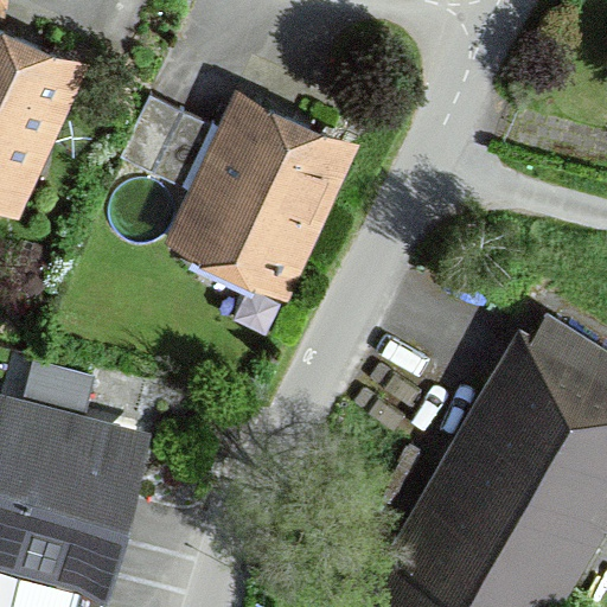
[(0,208),(27,219),(89,65),(0,29),(0,208)]
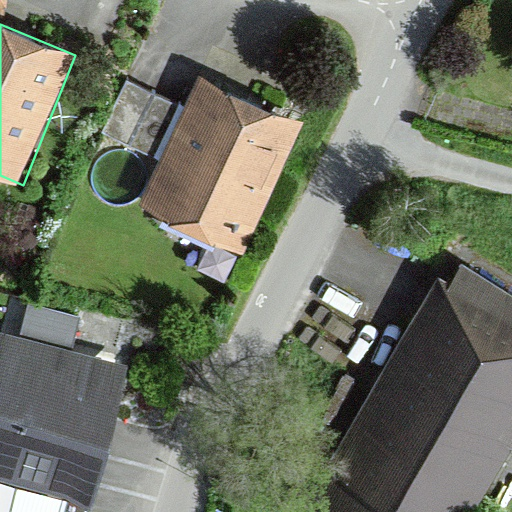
[(106,123),(155,143),(178,89),(130,68),(106,123)]
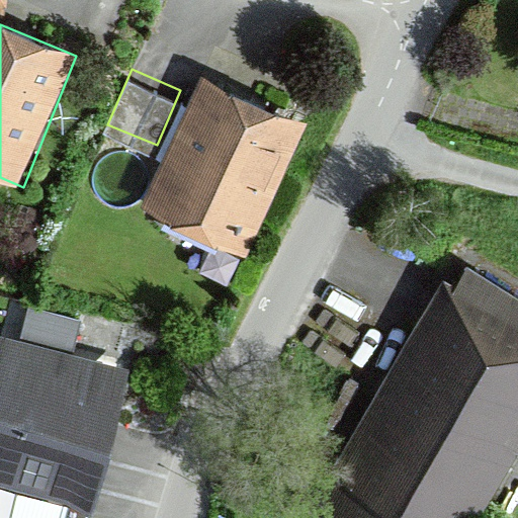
[(306,128),(202,81),(144,209),(247,257),(306,128)]
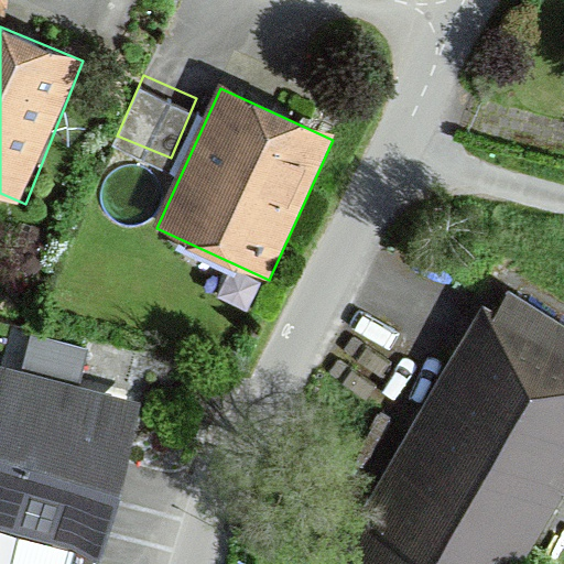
[(563,346),(480,300),(334,563),(524,563),(563,495),(563,346)]
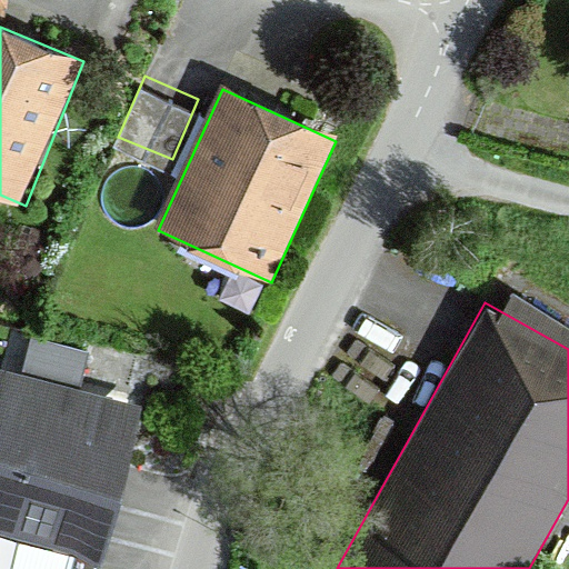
[(0,538),(101,561),(137,406),(0,373),(0,538)]
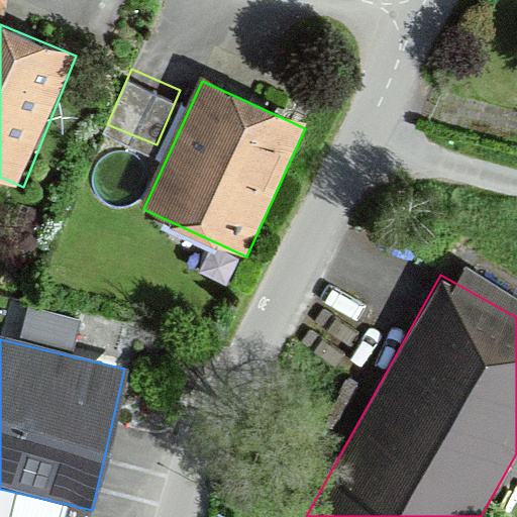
All buildings are outlined.
